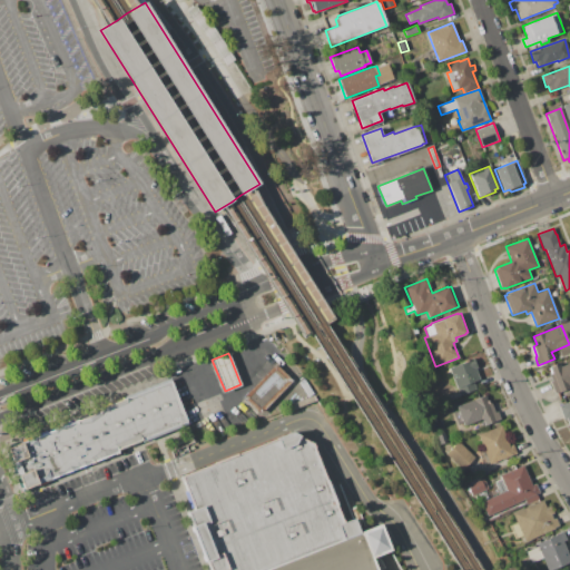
[(449,369),(473,359),(477,369),(475,369),(480,380),(473,382),(477,390),(460,395),(449,369)]
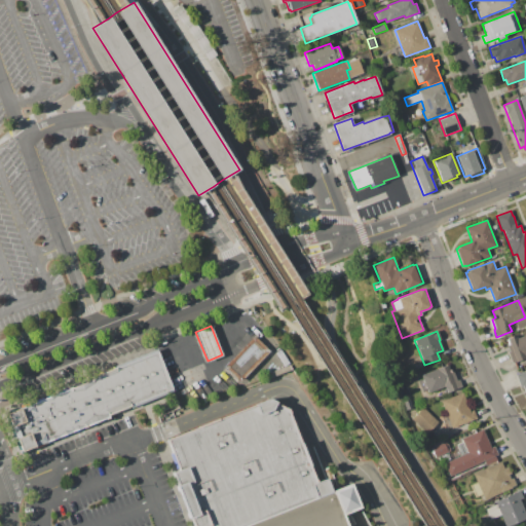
[(506,344),(508,344),(505,339),(516,335),(517,338),(525,334),(525,354),(524,355),(525,359),(513,364),(508,351),(510,351),(506,344)]
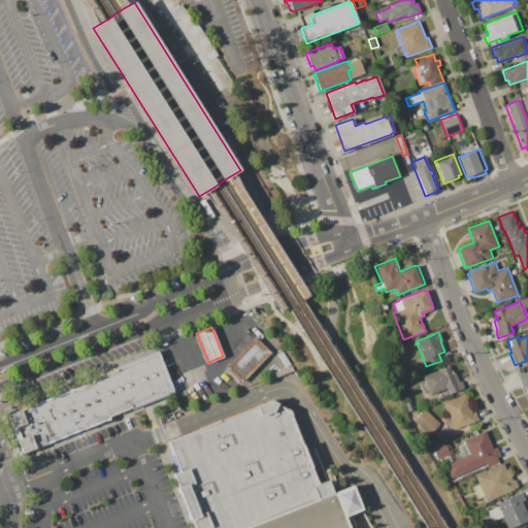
[(239,384),(225,368),(255,337),(270,352),(239,384)]
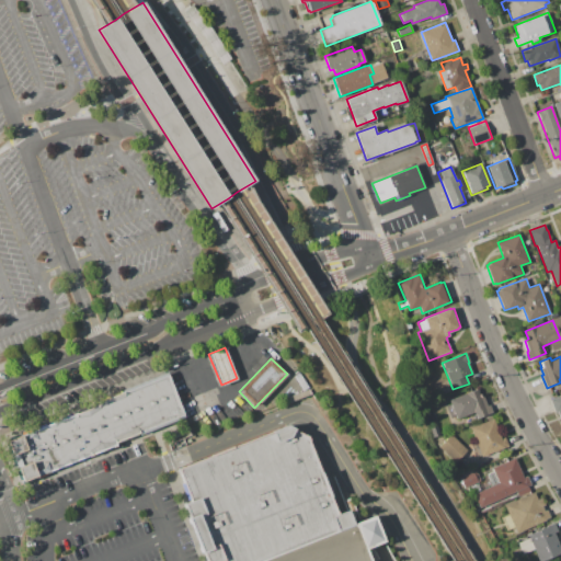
[(8,441),(100,404),(99,402),(124,392),(123,390),(167,373),(184,416),(115,444),(116,447),(24,483),(8,441)]
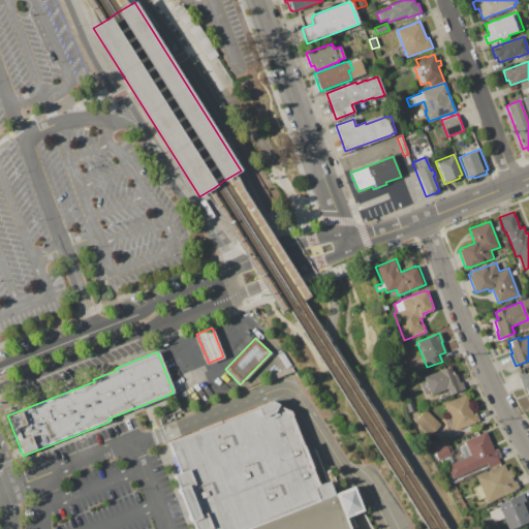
[(424,376),(449,367),(452,372),(453,372),(454,374),(456,373),(459,382),(462,381),(464,390),(449,395),(446,389),(430,395),(424,376)]
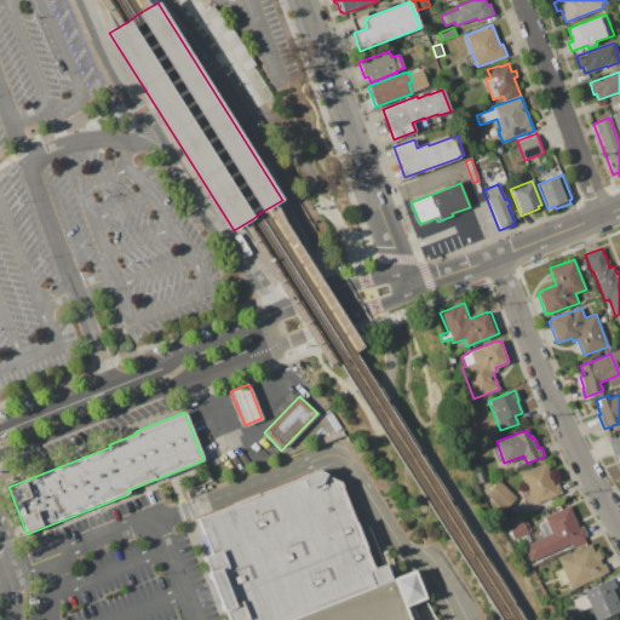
[(619,466),(616,455),(614,457),(608,441),(619,436),(619,466)]
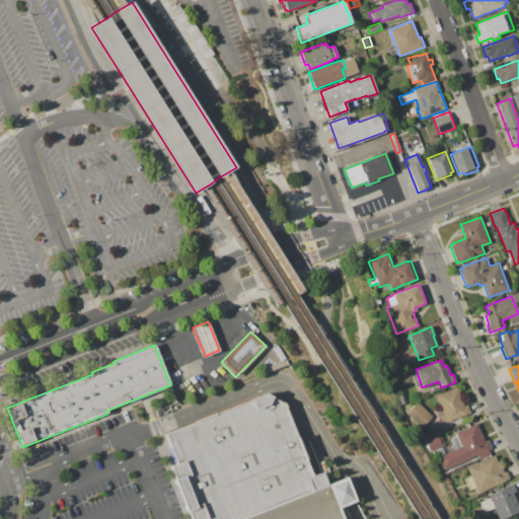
[(435,395),(456,387),(466,414),(445,422),(444,421),(441,423),(436,411),(440,410),(435,395)]
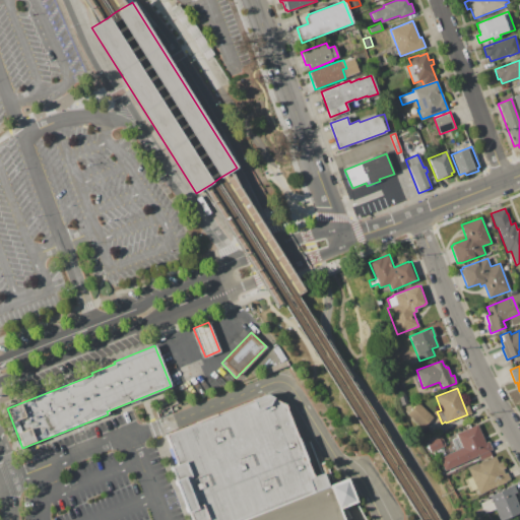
[(239,519),(189,519),(168,467),(174,464),(163,435),(165,434),(265,394),(284,403),(313,476),(322,473),(328,485),(239,519)]
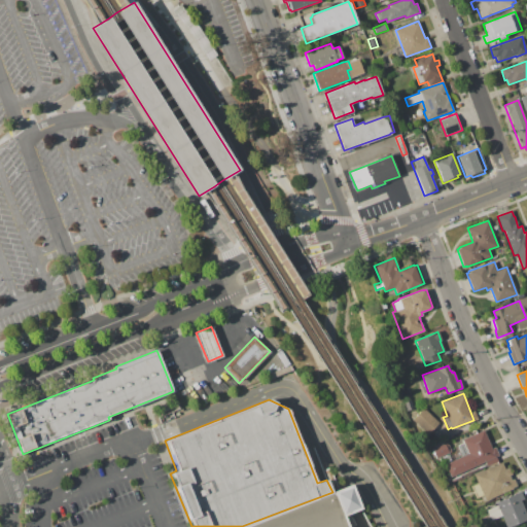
[(403,402),(411,400),(413,409),(407,411),(403,402)]
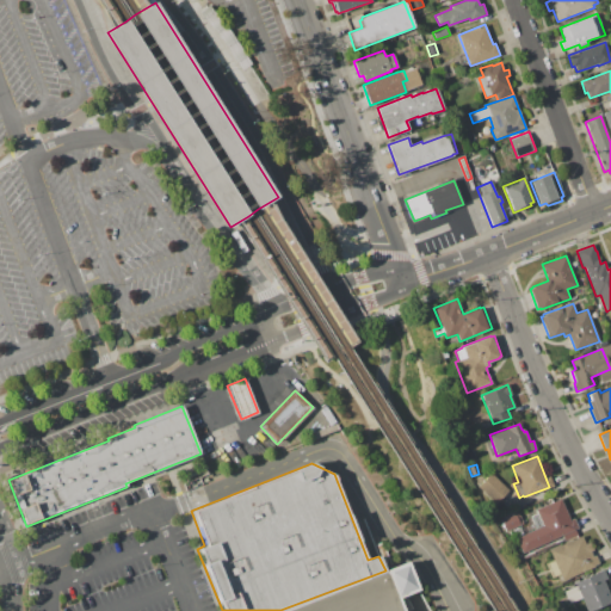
[(491,473),(508,491),(495,504),(477,486),(491,473)]
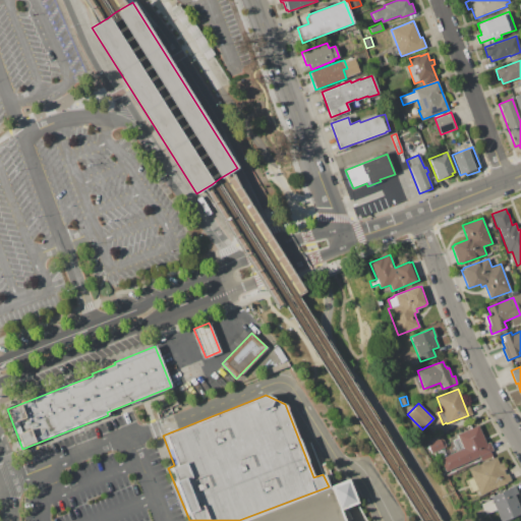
[(452,440),(458,438),(456,435),(478,425),(485,444),(489,442),(493,451),(490,452),(493,457),(481,462),(479,457),(446,472),(440,459),(457,451),(452,440)]
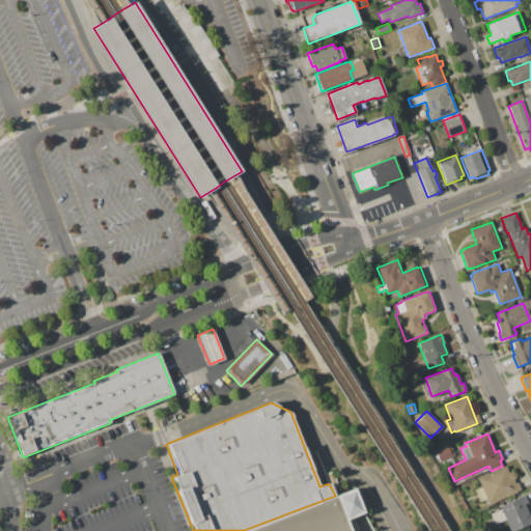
[(435,452),(450,445),(454,455),(439,462),(435,452)]
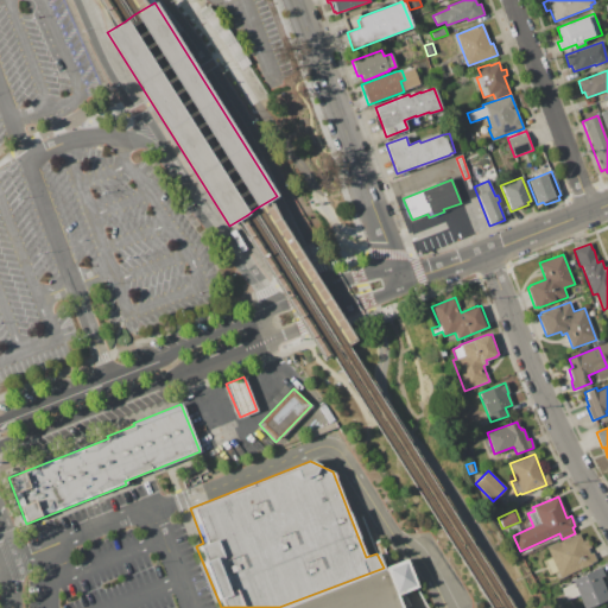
[(507,529),(517,524),(520,531),(510,536),(507,529)]
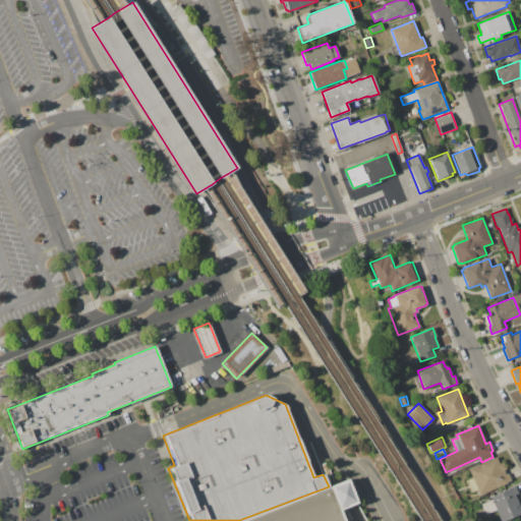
[(468,469),(496,457),(499,464),(503,462),(506,469),(504,470),(506,474),(508,473),(512,481),(479,496),(477,490),(470,494),(465,480),(471,477),(468,469)]
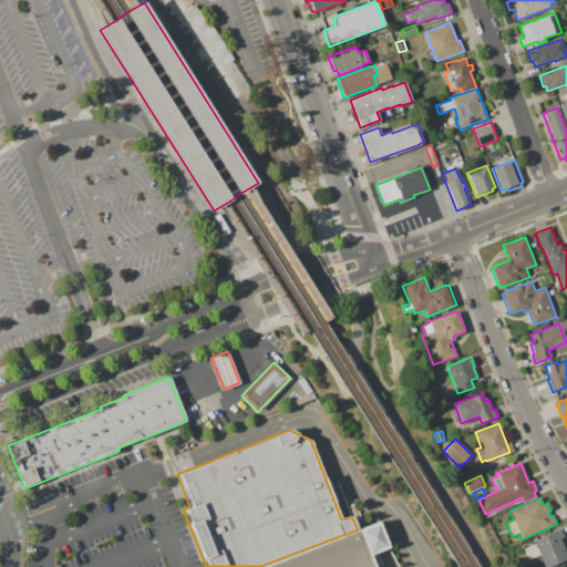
[(260,566),(358,529),(378,522),(389,547),(370,555),(374,566),(260,566)]
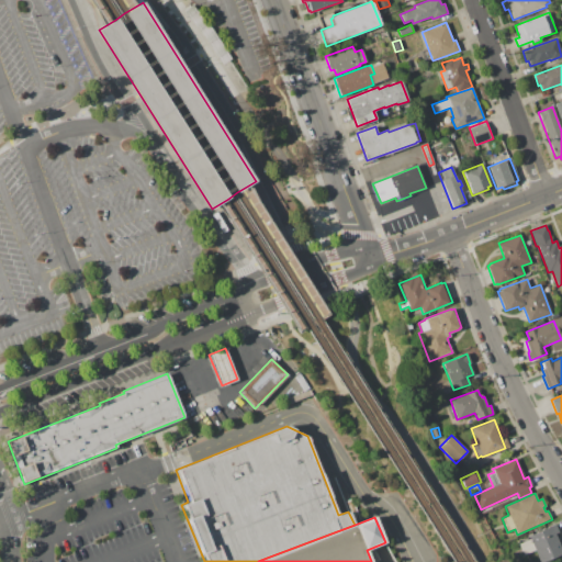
[(518,544),(530,539),(528,536),(554,525),(559,532),(555,535),(561,549),(561,554),(543,561),(538,561),(534,551),(524,557),(518,544)]
